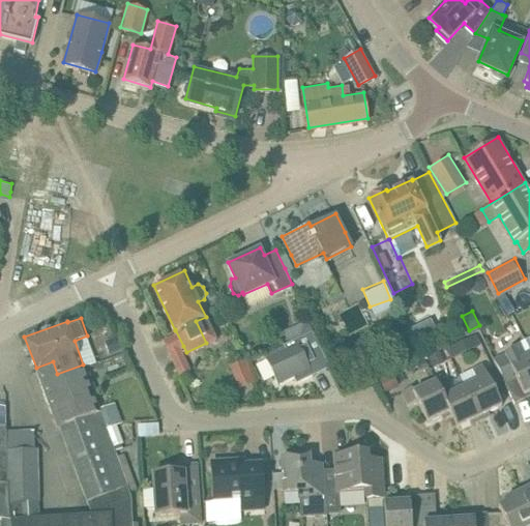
[(284,329),(290,340),(312,329),(307,319),(284,329)]
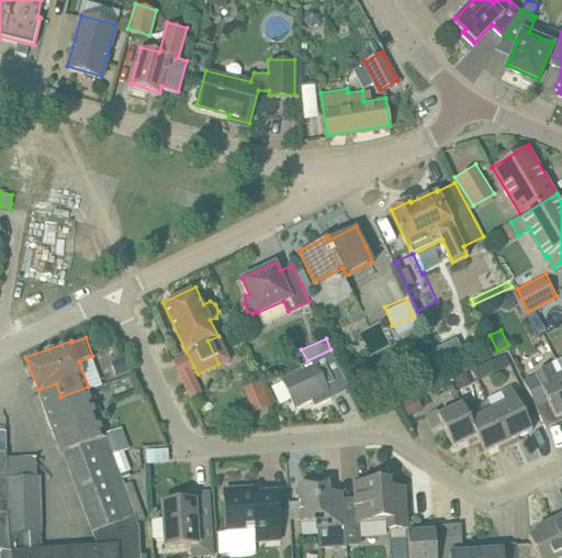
[(303,368),(282,378),(294,403),(295,405),(299,404),(312,398),(315,403),(332,395),(326,383),(344,376),(330,349),(307,360),(301,364),(303,368)]
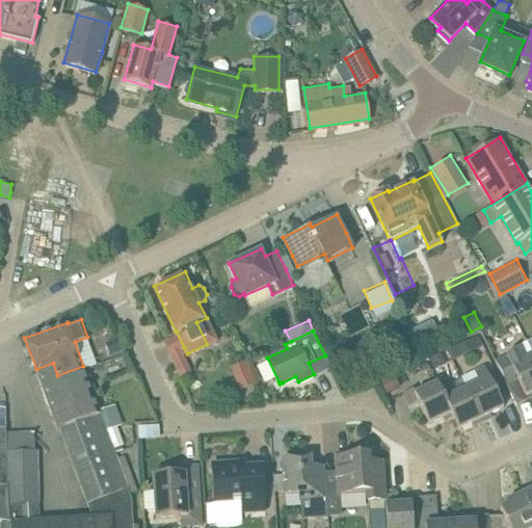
[(451,343),(456,358),(479,350),(475,336),(451,343)]
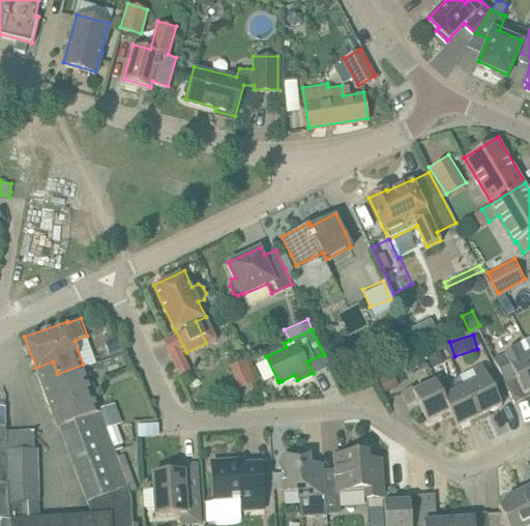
[(513,349),(494,358),(505,382),(517,377),(524,392),(529,388),(529,349),(524,338),(511,344),(513,349)]
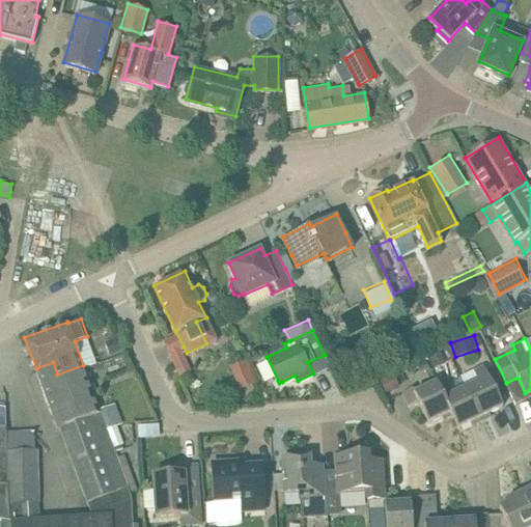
[(234,387),(253,382),(247,356),(227,361),(234,387)]
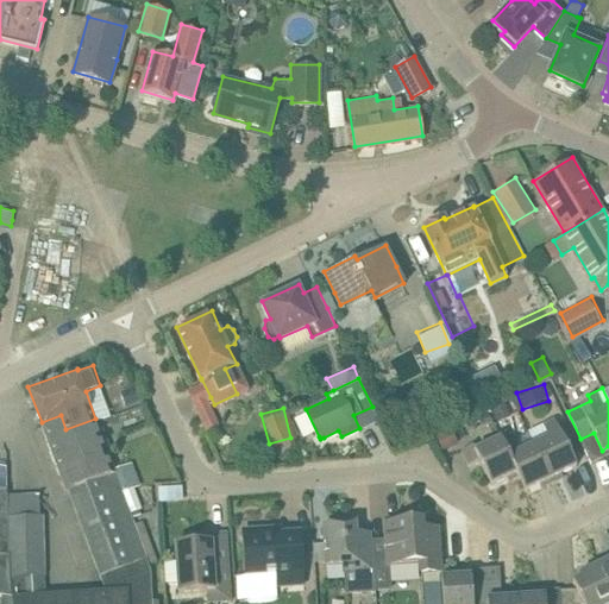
[(113,466),(95,419),(66,429),(61,415),(42,422),(60,467),(67,488),(135,464),(132,458),(113,466)]
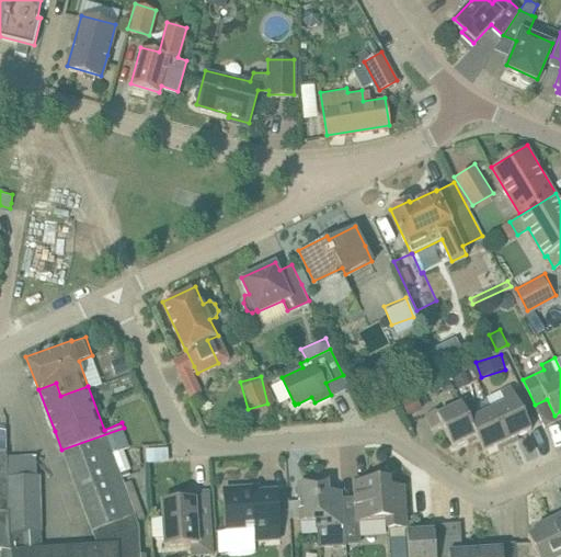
[(531,427),(522,407),(511,385),(500,390),(505,400),(492,407),(510,442),(518,438),(517,434),(531,427)]
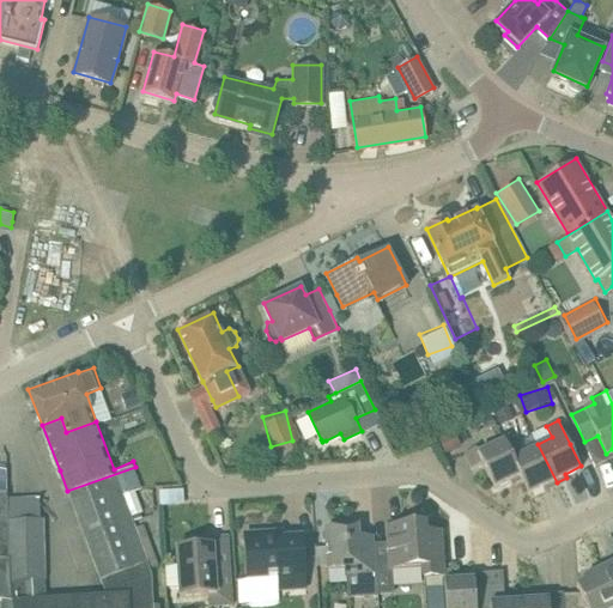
[(513,430),(503,435),(504,438),(507,444),(517,439),(513,430)]
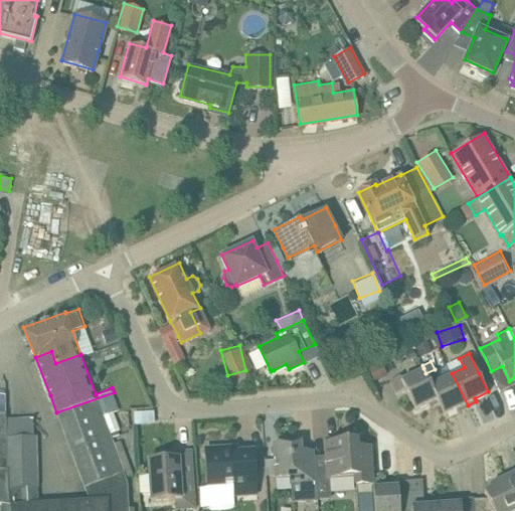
[(439,400),(425,373),(423,368),(401,378),(399,374),(390,378),(396,390),(405,386),(415,407),(428,401),(430,404),(439,400)]
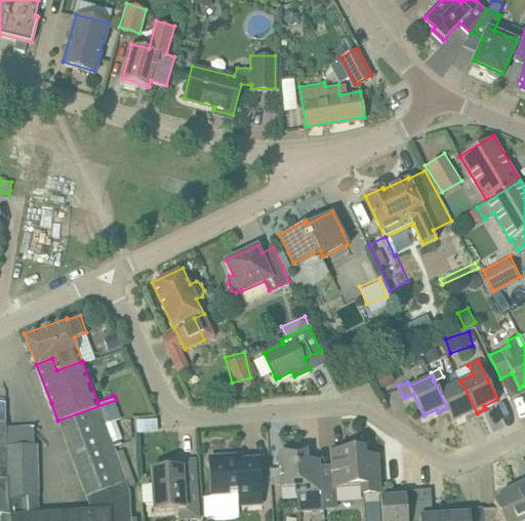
[(477,413),(460,381),(448,387),(443,376),(434,381),(447,408),(453,421),(467,414),(468,417),(477,413)]
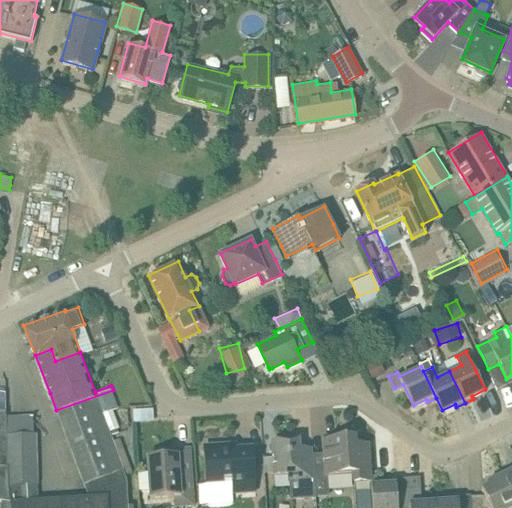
[(129,507),(127,477),(109,428),(119,424),(113,408),(118,405),(113,390),(56,410),(56,411),(57,411),(84,483),(89,495),(38,498),(11,500),(12,507),(129,507)]
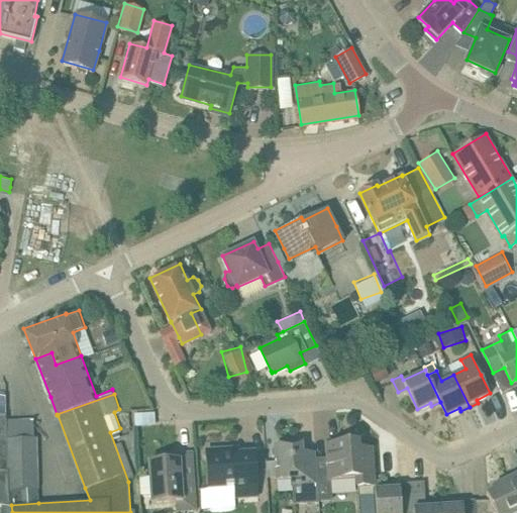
[(6,419),(6,437),(34,436),(33,417),(8,419),(7,419),(6,419)]
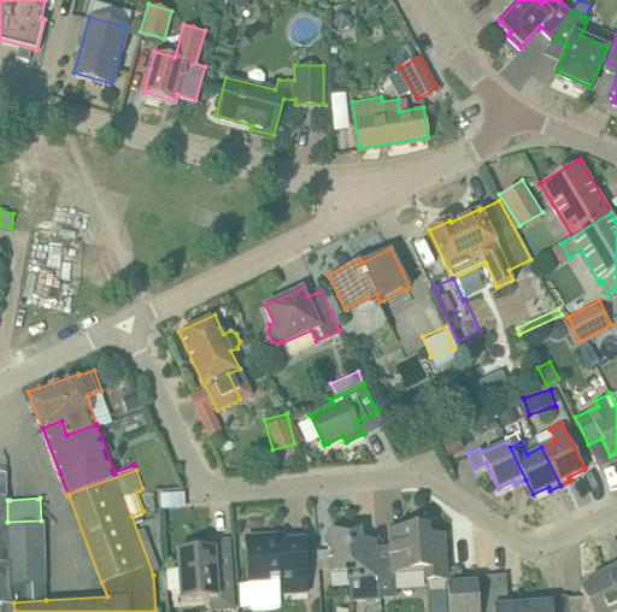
[(425,569),(427,578),(447,577),(445,533),(428,534),(427,525),(409,527),(409,522),(389,523),(393,570),(425,569)]
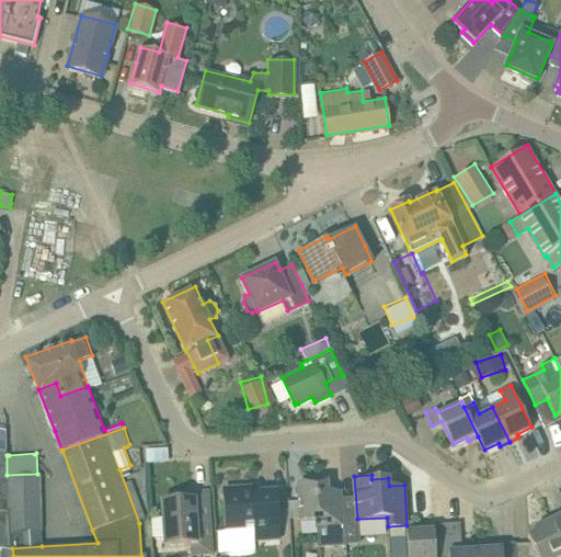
[(345,544),(343,510),(342,488),(329,489),(328,480),(298,482),(299,499),(299,504),(300,515),(300,519),(317,518),(319,545),(345,544)]
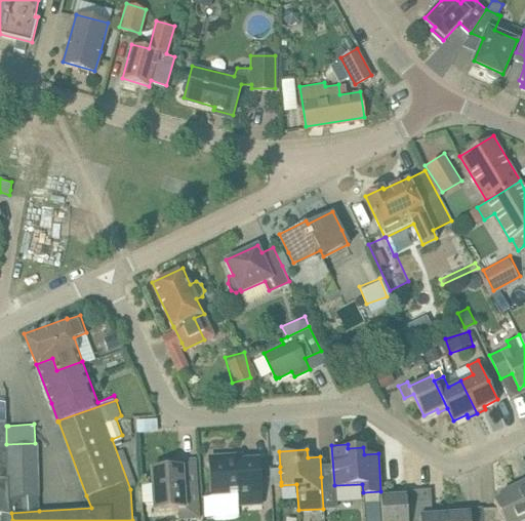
[(261,501),(260,478),(259,457),(233,459),(232,453),(209,455),(212,493),(238,491),(239,502),(261,501)]
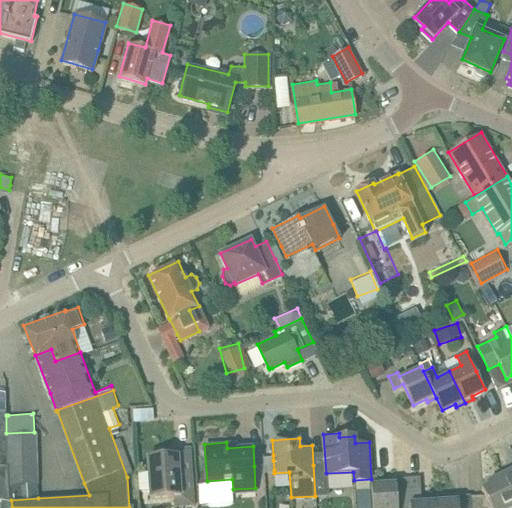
[(194,503),(192,465),(190,445),(176,446),(177,454),(148,456),(149,470),(139,471),(139,488),(150,487),(151,495),(175,493),(176,504),(194,503)]
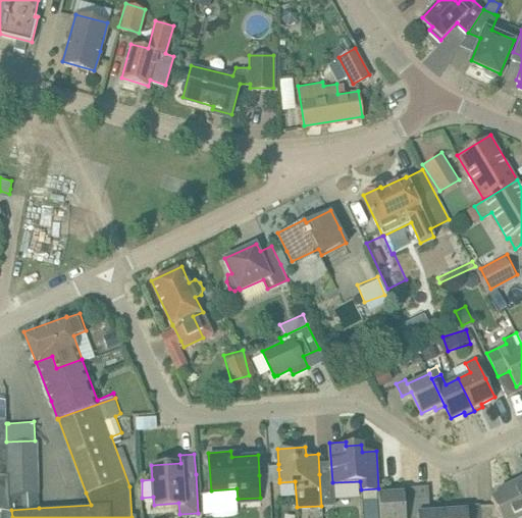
[(278,464),(269,464),(270,480),(279,479),(278,469),(278,464)]
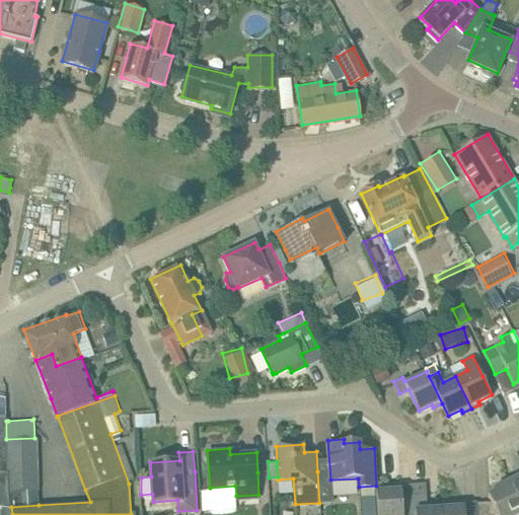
[(8,506),(7,470),(0,469),(0,505),(2,506),(8,506)]
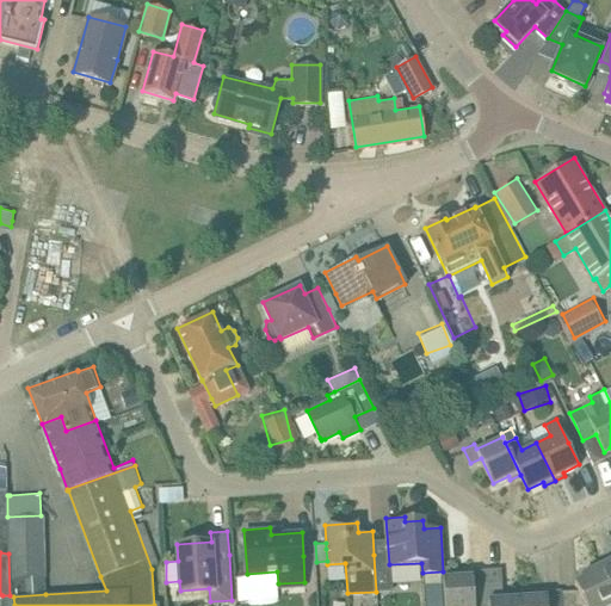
[(610,557),(598,564),(610,591),(610,557)]
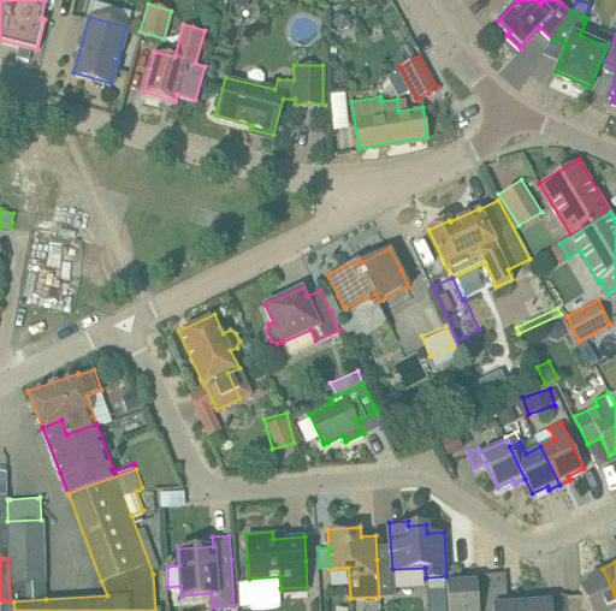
[(615,610),(615,595),(603,569),(587,577),(588,581),(580,586),(584,593),(566,594),(567,610),(615,610)]
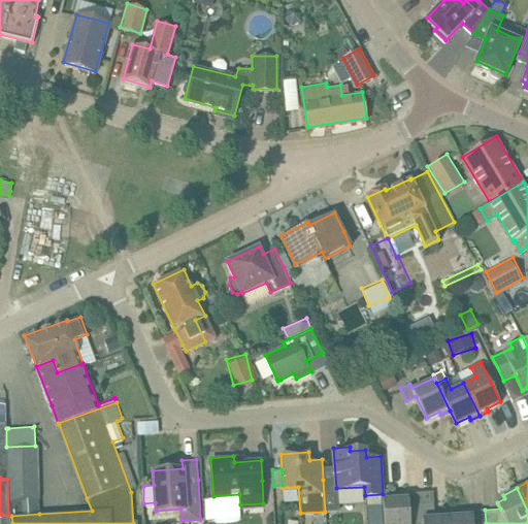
[(409,523),(410,520),(419,520),(418,513),(423,513),(422,490),(396,492),(396,497),(383,498),(384,523),(409,523)]
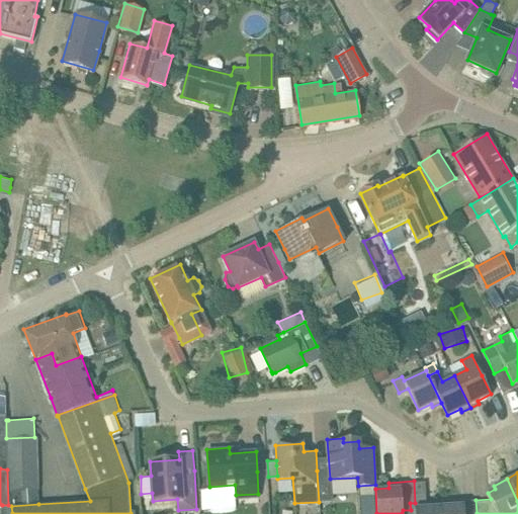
[(440,513),(440,506),(427,506),(425,481),(414,481),(415,503),(410,503),(411,510),(415,509),(415,513),(440,513)]
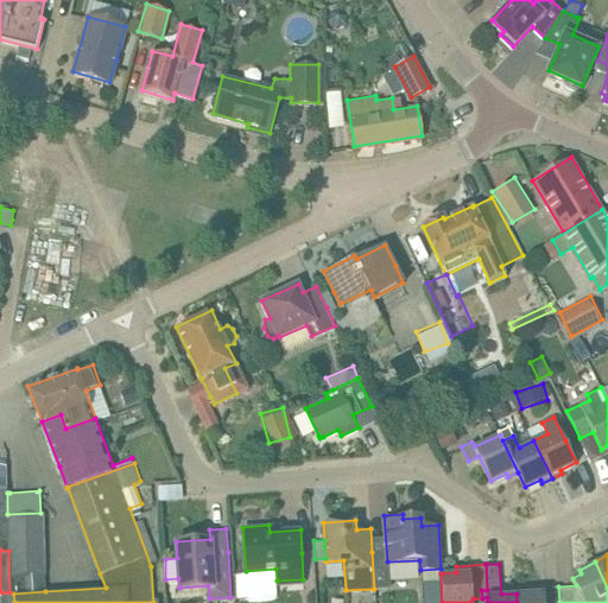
[(531,592),(517,594),(517,602),(559,602),(558,586),(558,584),(530,586),(531,592)]
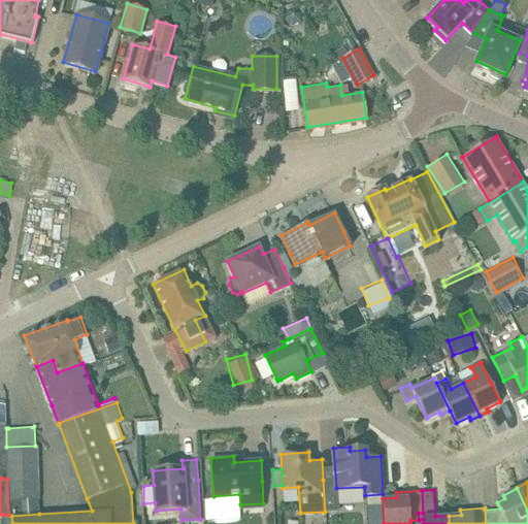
[(2,515),(0,523),(12,523),(11,516),(8,516),(8,515),(2,515)]
